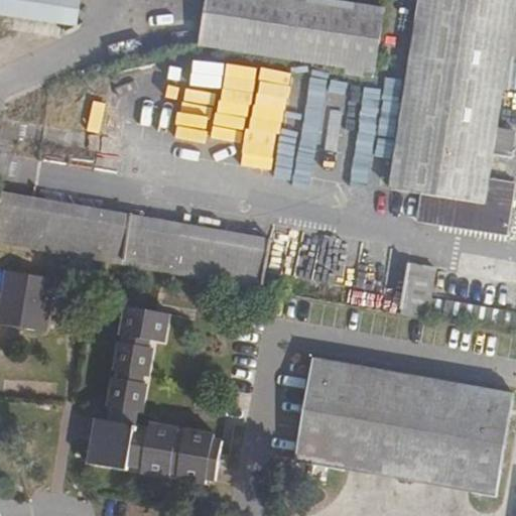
[(0,0),(0,13),(76,25),(79,0),(0,0)]
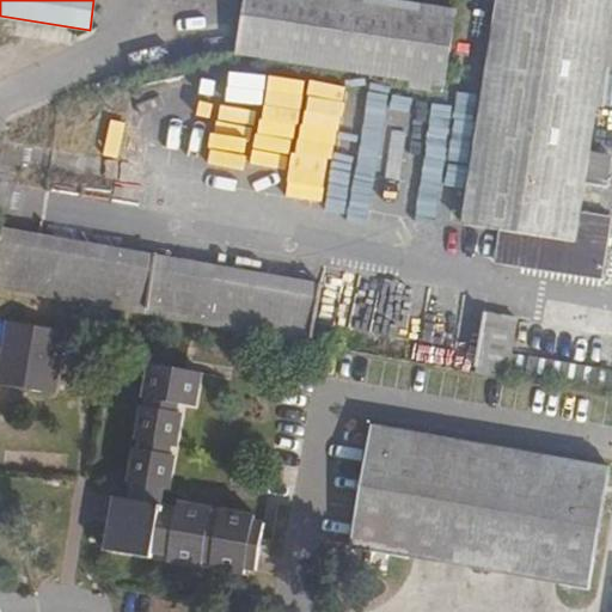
[(445,86),(456,12),(363,0),(244,0),(237,54),(445,86)]
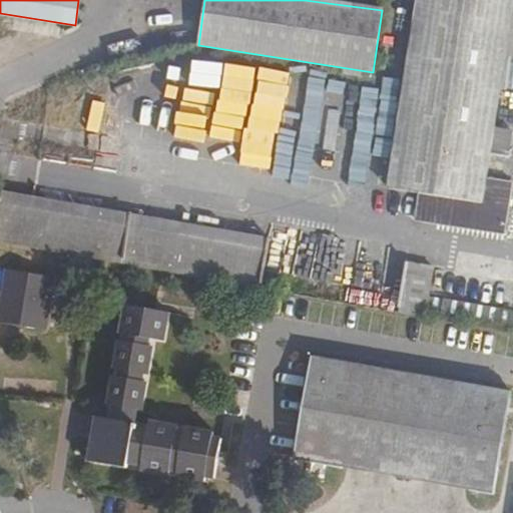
[(501,86),(512,0),(419,0),(412,49),(394,184),(424,190),(420,217),(507,230),(512,177),(490,172),(501,86)]
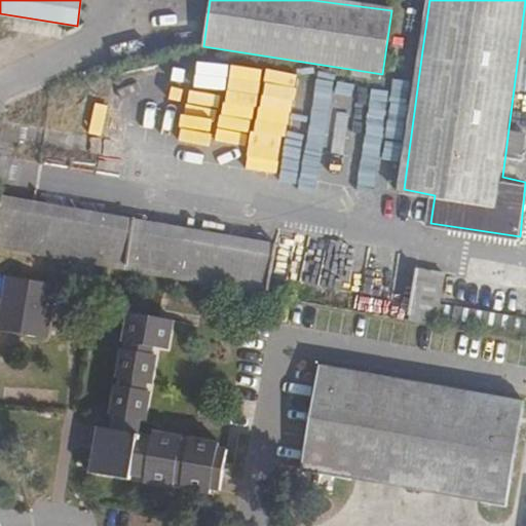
[(0,241),(129,264),(137,220),(0,196),(0,241)]
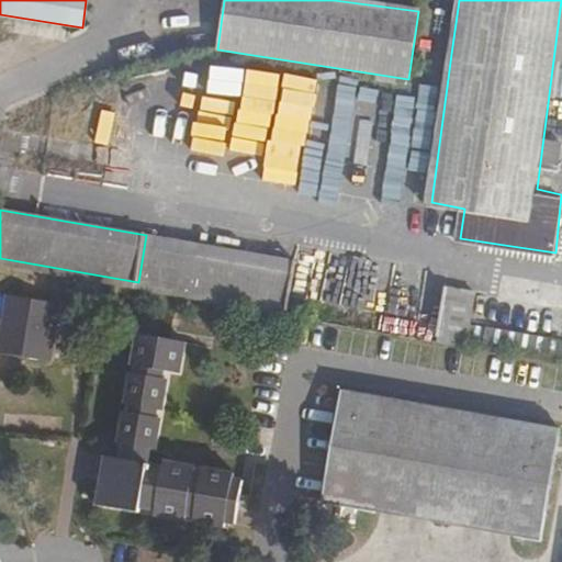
[(251,301),(259,254),(146,235),(138,282),(251,301)]
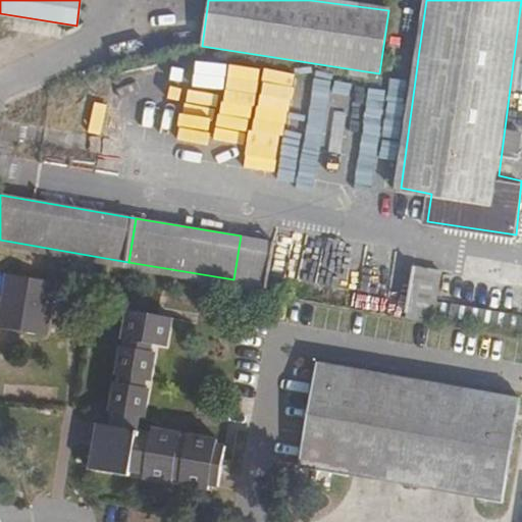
[(273,286),(279,243),(241,236),(233,279),(273,286)]
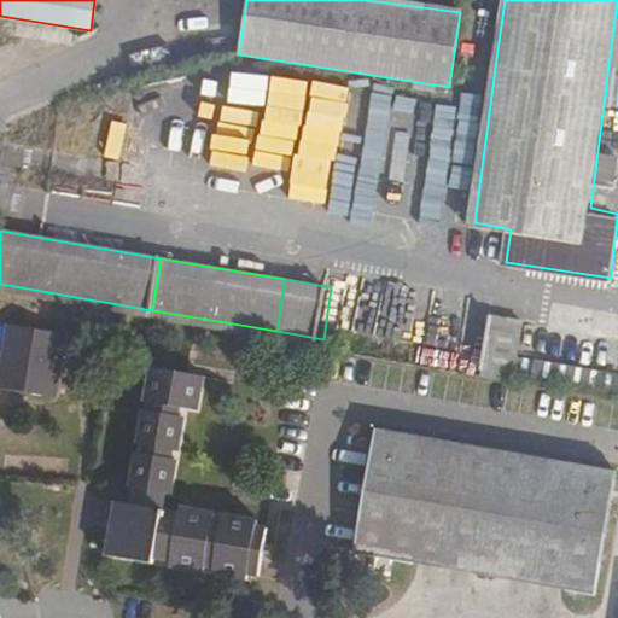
[(525,355),(529,324),(497,318),(489,375),(522,383),(523,374),(525,355)]
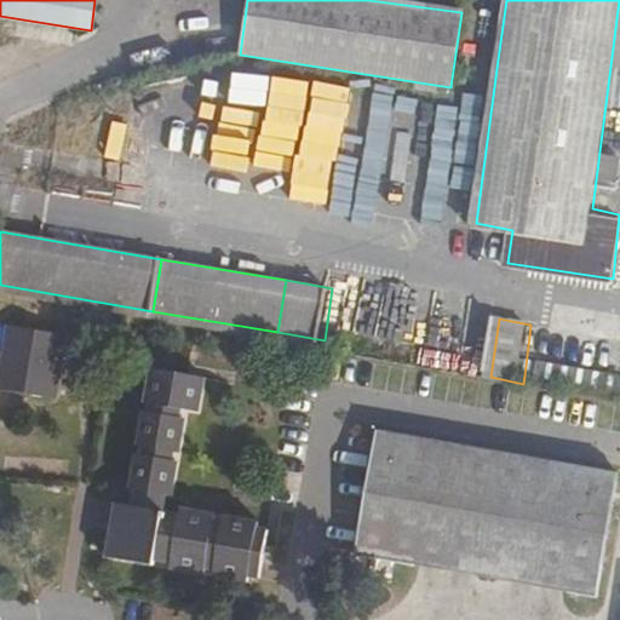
[(0,391),(50,400),(58,336),(5,325),(0,352),(0,391)]
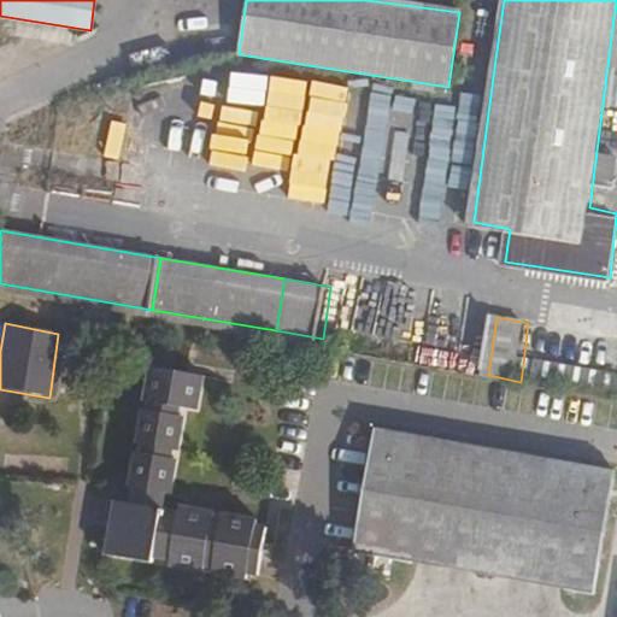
[(616,370),(615,370),(524,354),(522,374),(616,387),(616,370)]
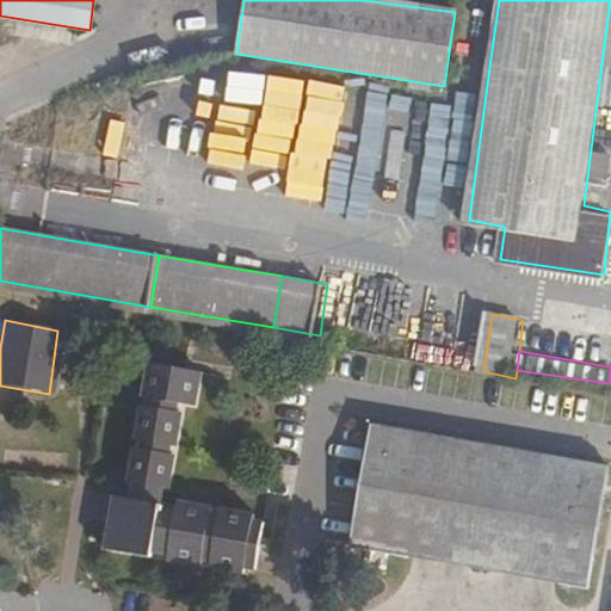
[(258,522),(159,504),(174,402),(189,405),(193,370),(153,363),(129,498),(111,495),(102,547),(146,556),(153,549),(251,568),(258,522)]
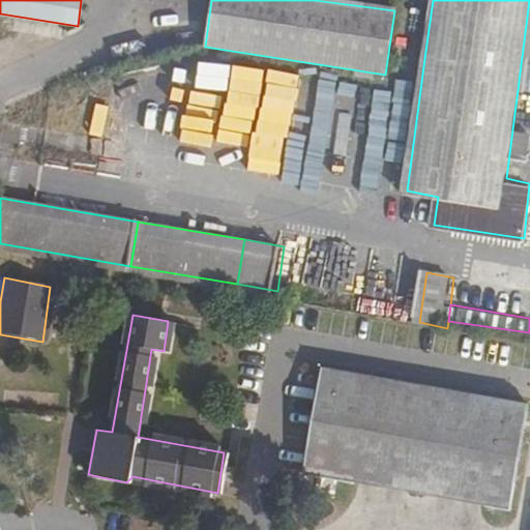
[(509,508),(525,403),(322,365),(302,471),(509,508)]
